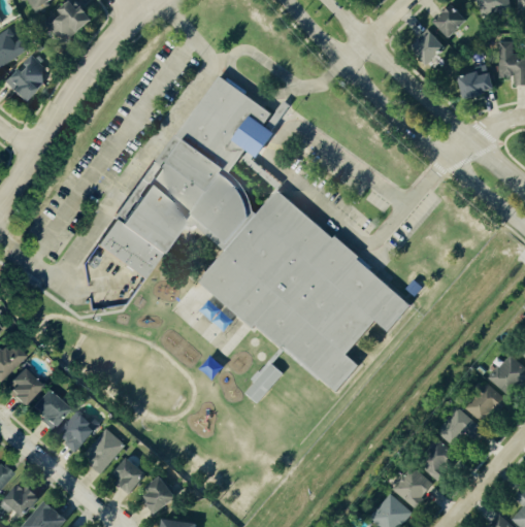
[(28,0),(33,10),(52,0),(28,0)]
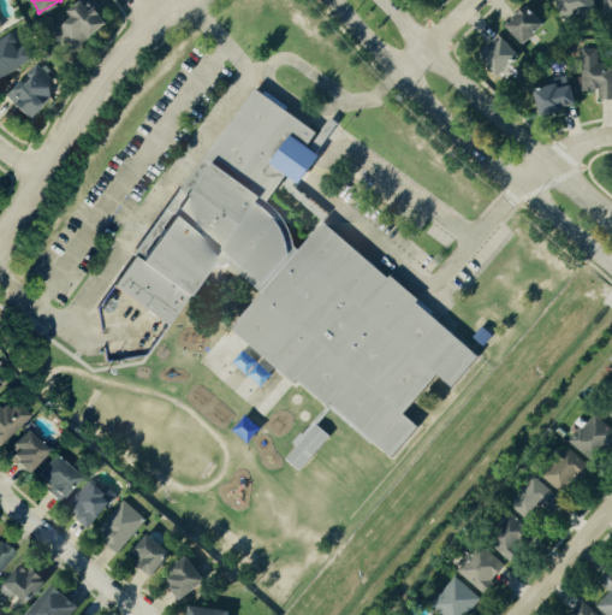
[(69,11),(72,16),(57,30),(73,51),(108,21),(96,6),(91,10),(83,0),(81,0),(69,11)]
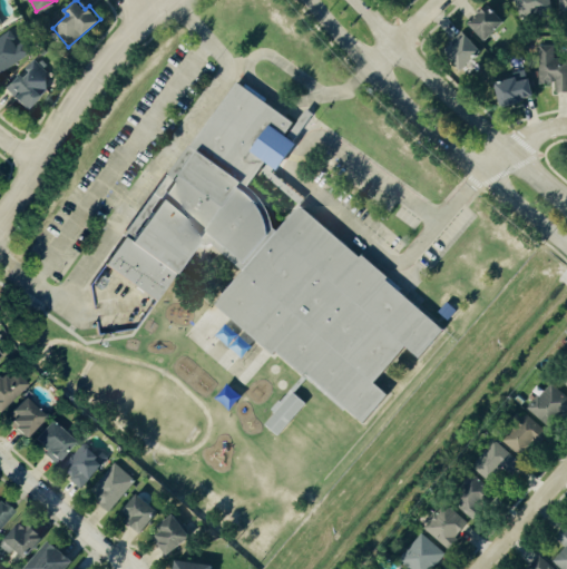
[(495,0),(468,20),(484,39),(512,18),(499,0),(495,0)]
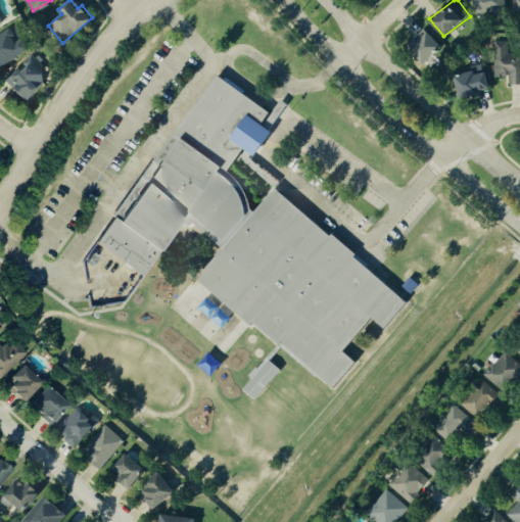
[(519,15),(519,0),(470,0),(472,17),(519,15)]
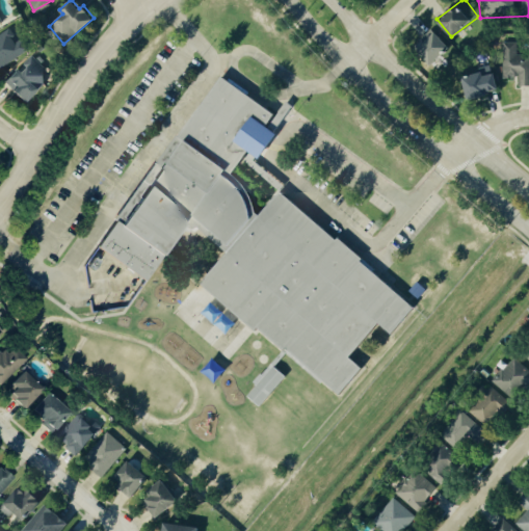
[(0,68),(26,49),(9,25),(0,32),(0,68)]
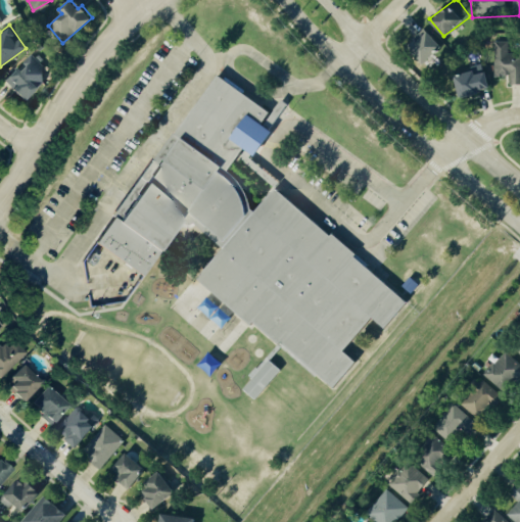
[(441,49),(426,29),(408,44),(423,63),(441,49)]
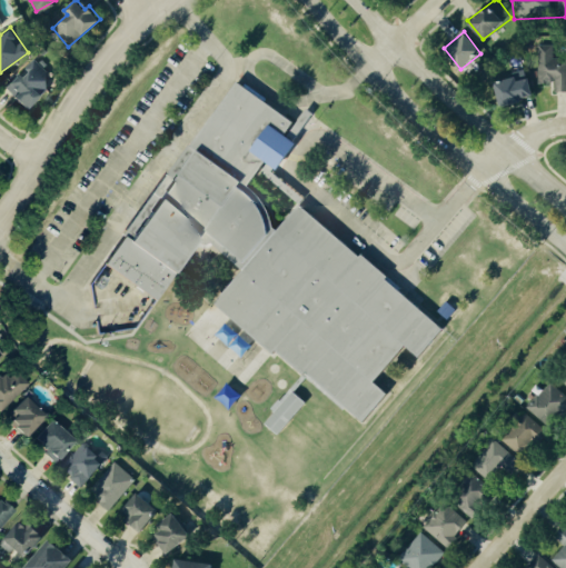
[(565,57),(553,58),(552,46),(537,47),(538,82),(554,82),(555,91),(565,91),(565,57)]
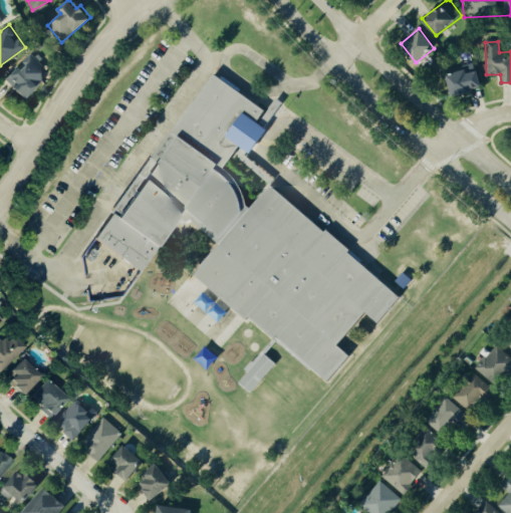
[(4,78),(23,98),(49,74),(30,54),(4,78)]
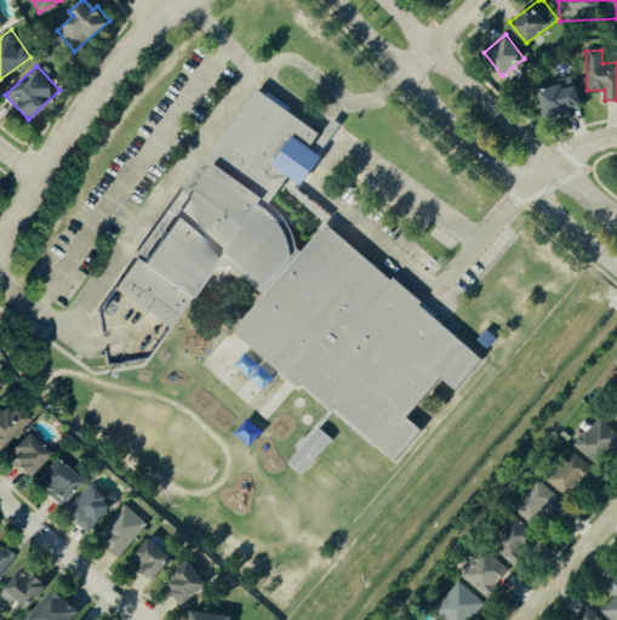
[(580,86),(550,87),(550,100),(546,100),(546,111),(581,109),(580,86)]
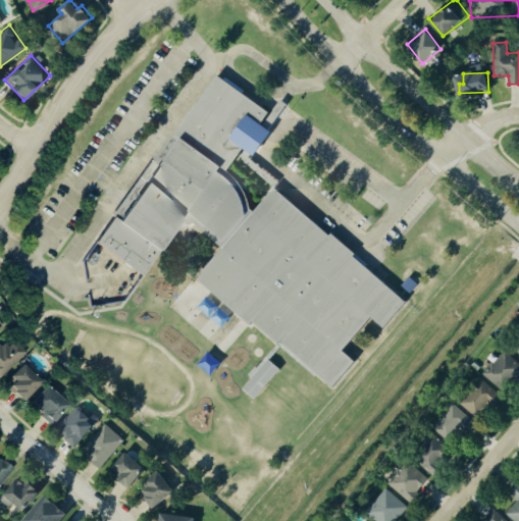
[(88,237),(210,75),(259,112),(217,166),(239,188),(245,208),(266,183),(397,299),(321,379),(188,274),(214,240),(182,214),(136,274),(88,237)]
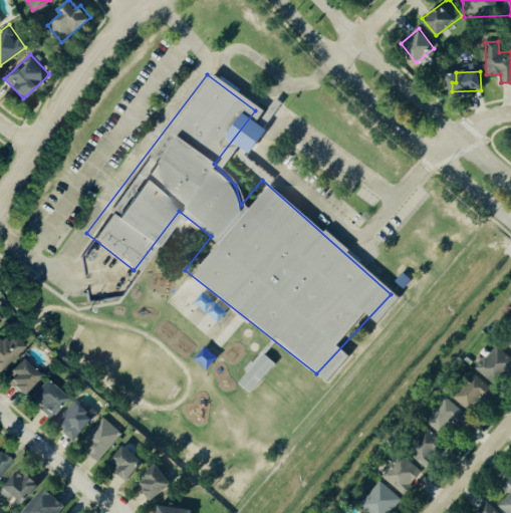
[(262,117),(268,122),(281,102),(275,98),(262,117)]
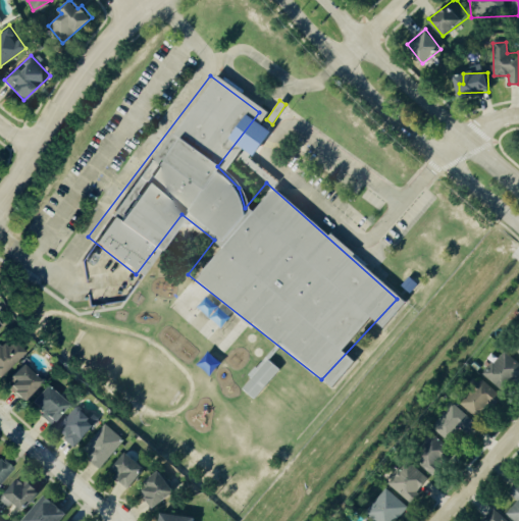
[(0,376),(26,354),(15,343),(9,349),(3,342),(0,345),(0,376)]
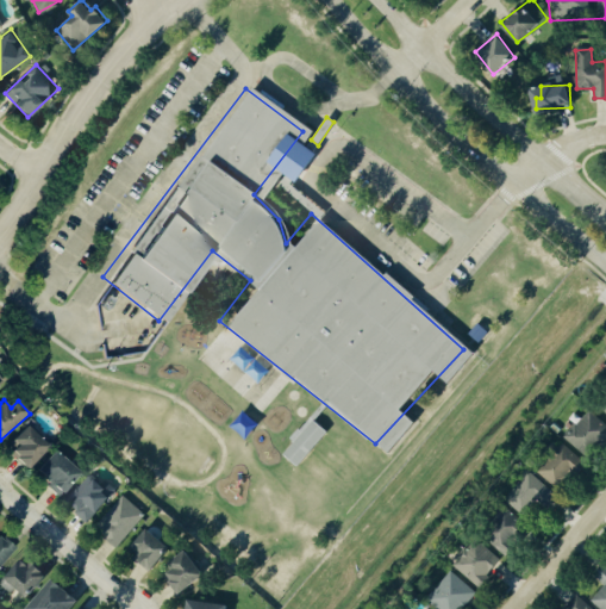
[(605,429),(588,410),(562,435),(586,460),(605,441),(605,429)]
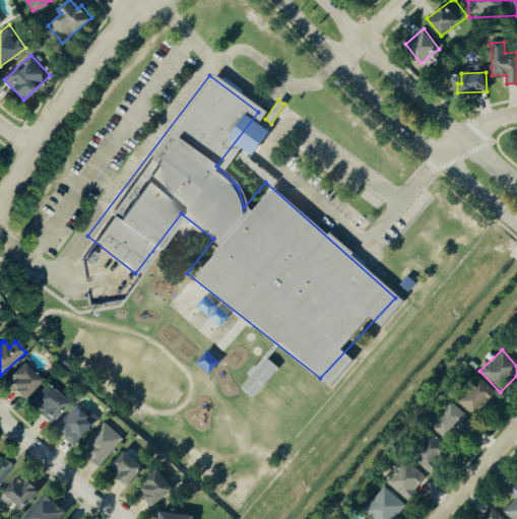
[(238,386),(263,357),(275,367),(250,396),(238,386)]
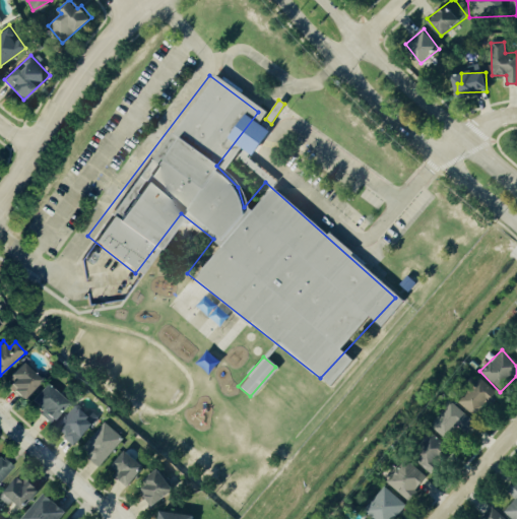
[(24,400),(42,383),(36,376),(33,380),(23,371),(17,378),(19,379),(11,387),(24,400)]
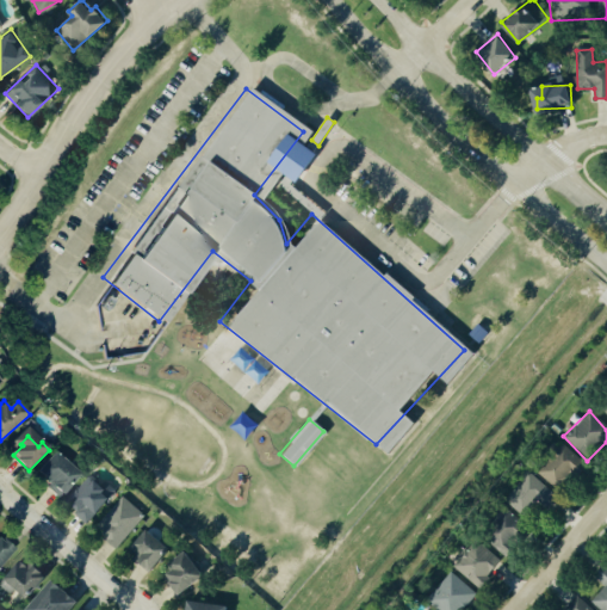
[(582,463),(564,447),(539,474),(558,491),(582,463)]
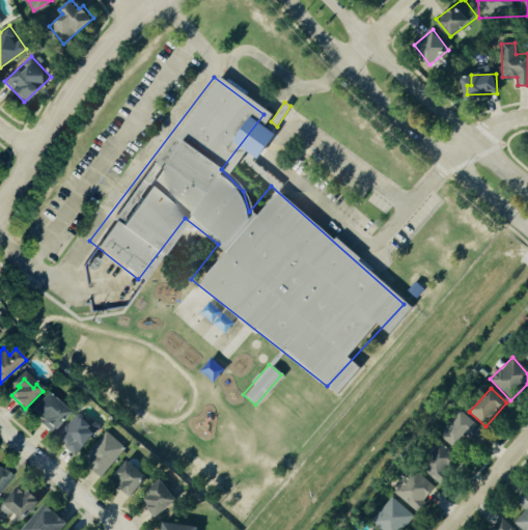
[(32,413),(53,430),(70,413),(49,394),(32,413)]
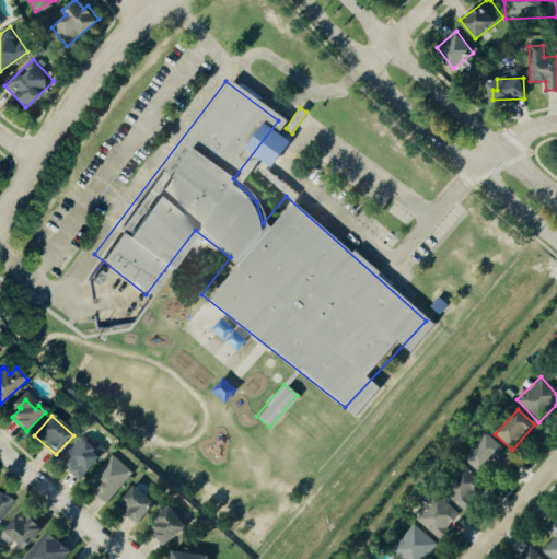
[(80,479),(102,452),(80,434),(58,462),(80,479)]
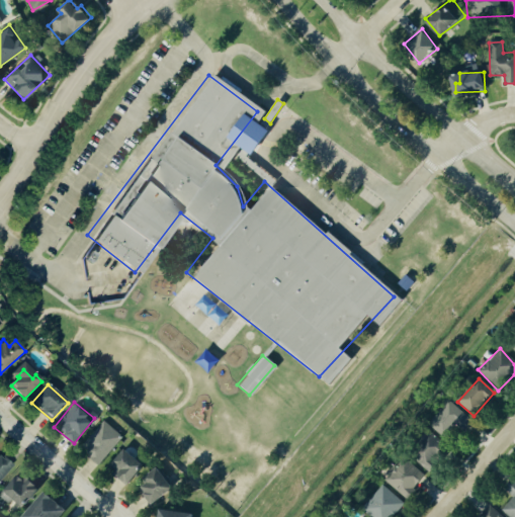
[(456,424),(461,429),(470,420),(451,402),(431,422),(445,435),(456,424)]
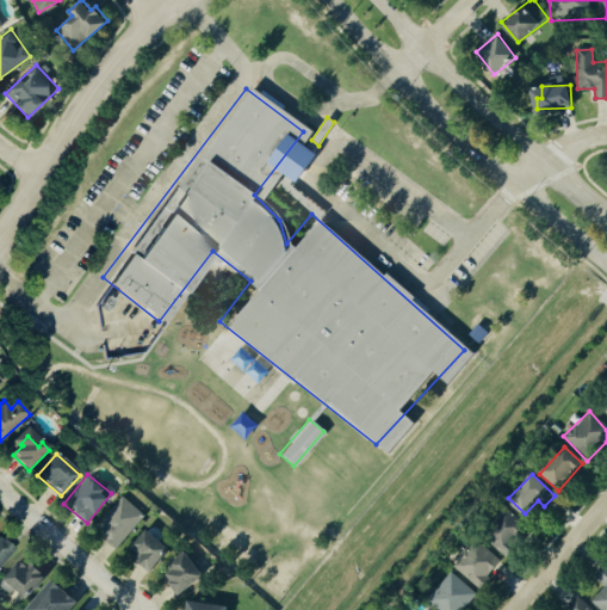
[(116,547),(143,513),(121,495),(93,529),(116,547)]
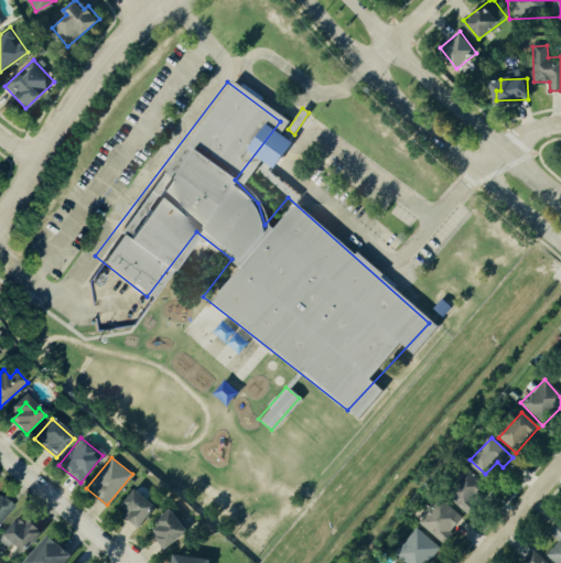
[(470,513),(489,484),(467,469),(449,499),(470,513)]
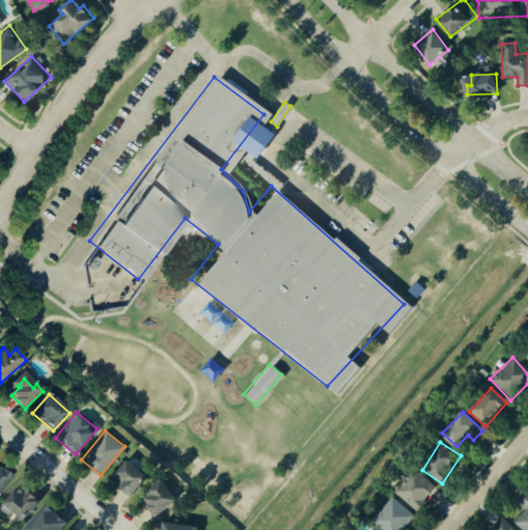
[(0,490),(11,478),(0,467),(0,490)]
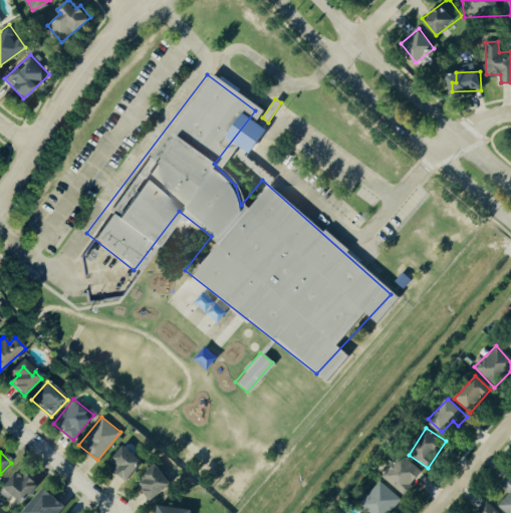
[(405,494),(423,470),(399,453),(381,477),(405,494)]
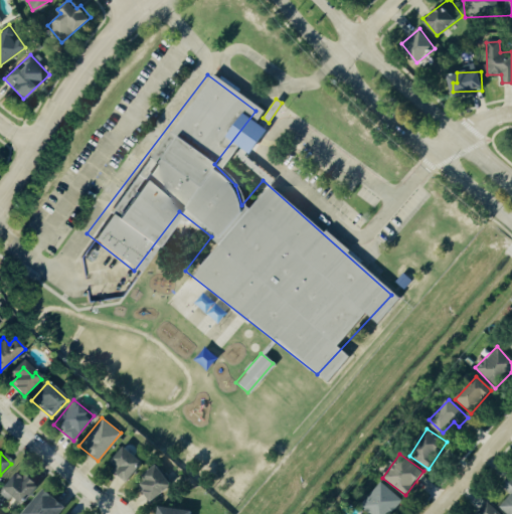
[(131,477),(138,464),(129,458),(125,464),(121,461),(117,469),(131,477)]
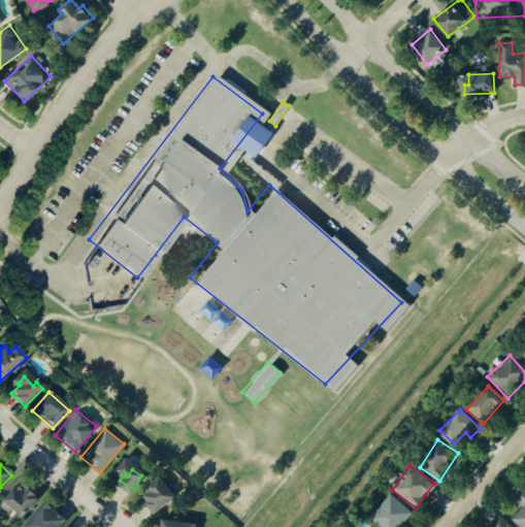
[(24,516),(40,495),(21,479),(4,500),(24,516)]
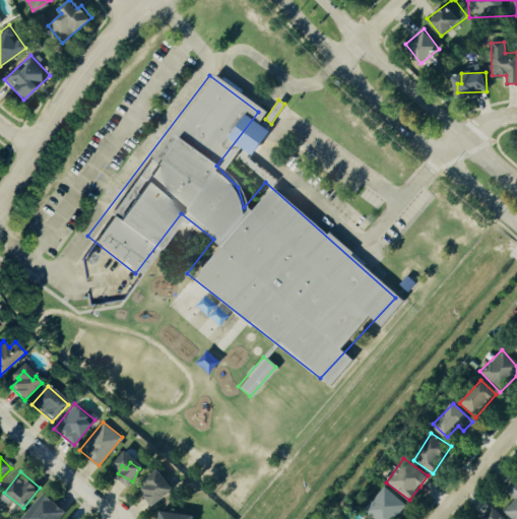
[(140,488),(153,504),(173,490),(159,472),(140,488)]
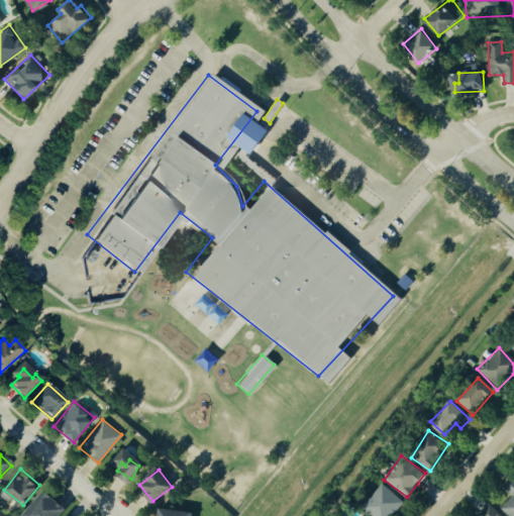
[(391,515),(404,501),(383,484),(363,508),(373,515),(391,515)]
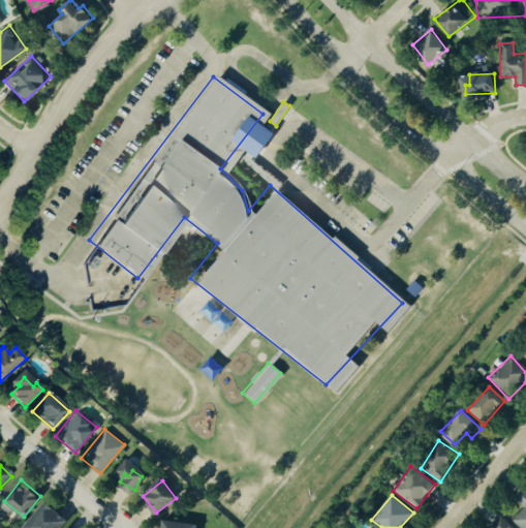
[(525,527),(525,497),(512,523),(520,527),(525,527)]
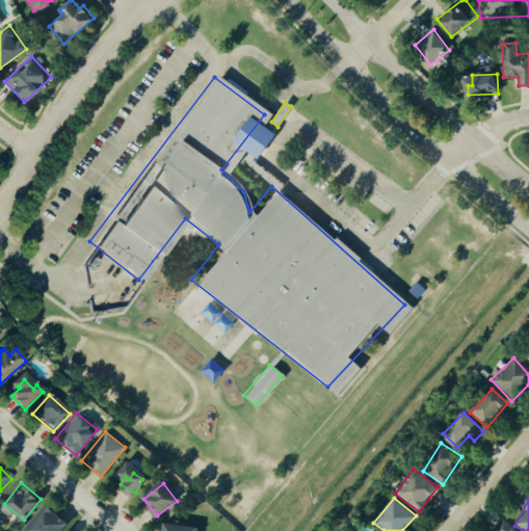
[(23,530),(24,530),(60,530),(69,523),(47,503),(23,530)]
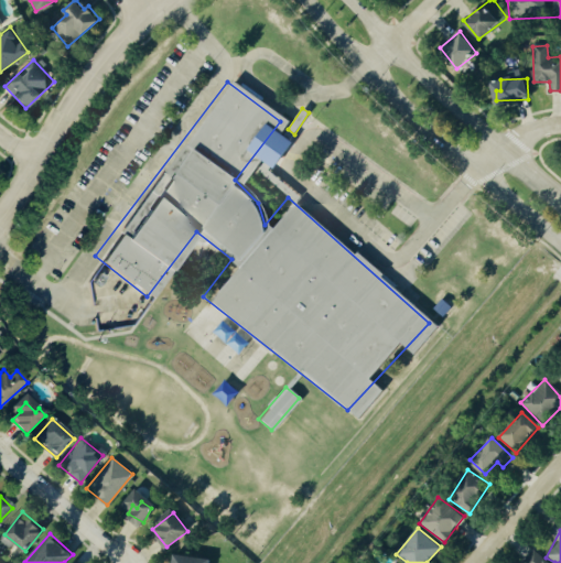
[(166,562),(168,562),(169,562),(170,553),(206,559),(205,562),(166,562)]
